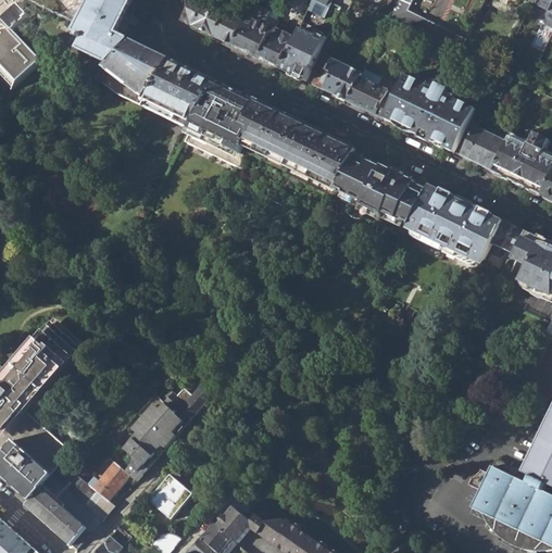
[(0,75),(8,84),(33,61),(4,30),(25,12),(19,4),(20,0),(34,0),(75,21),(71,30),(76,34),(75,37),(79,39),(74,48),(103,63),(126,37),(113,29),(128,0),(0,0),(0,75)]
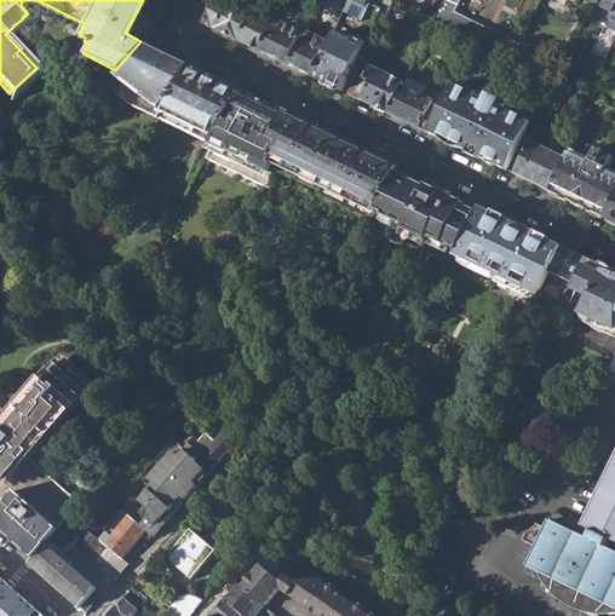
[(206,0),(211,26),(257,49),(275,12),(264,6),(259,15),(229,0),(206,0)]
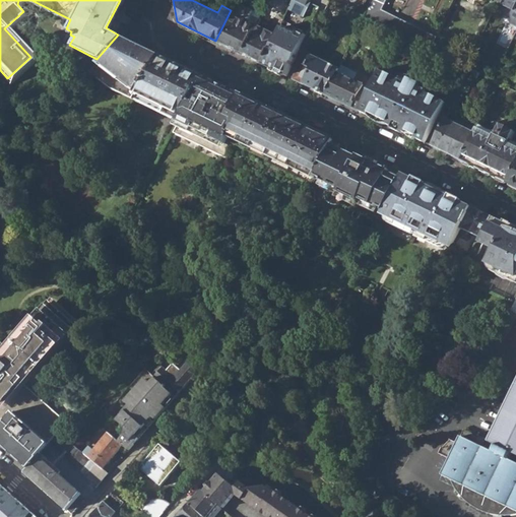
[(286,0),(283,7),(300,14),(307,0),(286,0)]
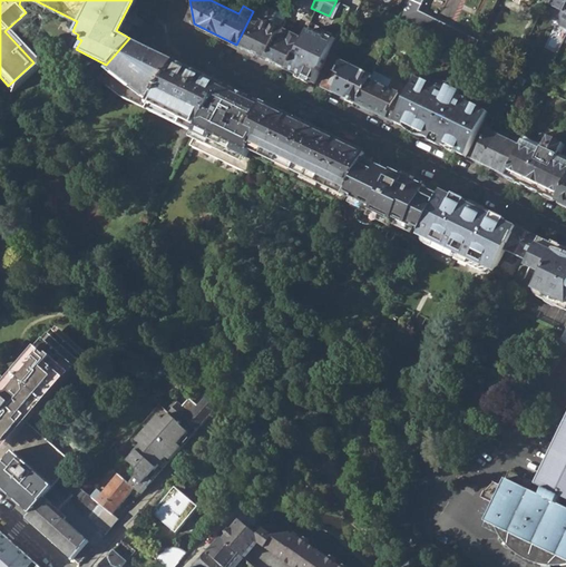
[(431,32),(470,51),(476,38),(416,9),(420,0),(402,0),(396,15),(431,32)]
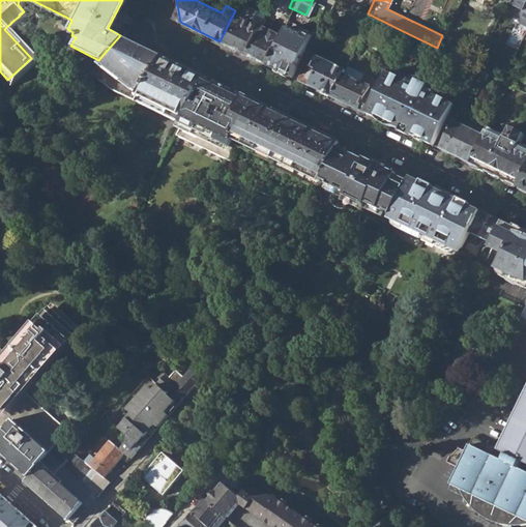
[(503,0),(518,6),(514,15),(516,21),(524,25),(525,20),(525,0),(503,0)]
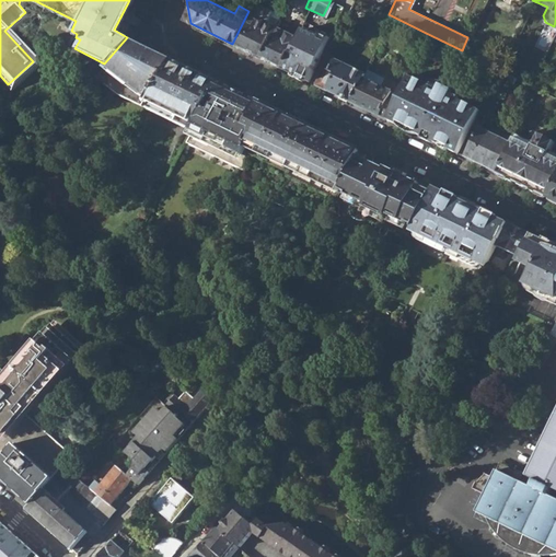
[(248,11),(232,44),(257,56),(277,15),(278,13),(270,10),(268,11),(257,6),(256,7),(252,6),(248,11)]
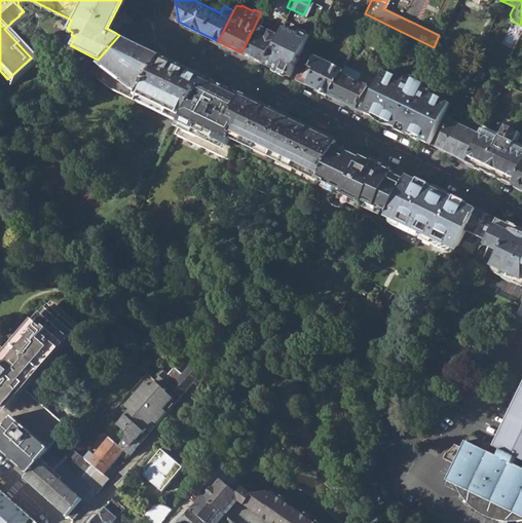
[(436,28),(441,31),(448,15),(443,12),(436,28)]
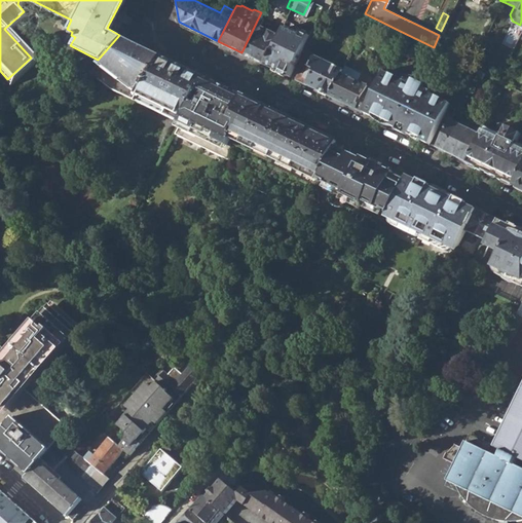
[(241,52),(262,62),(280,23),(260,14),(241,52)]
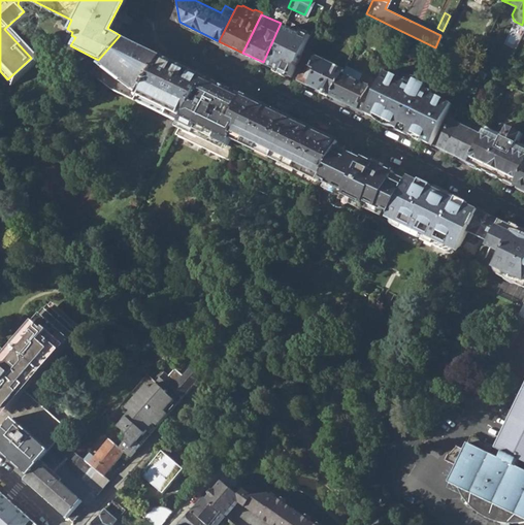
[(281,23),(263,62),(287,74),(299,47),(306,32),(298,28),(297,31),(281,23)]
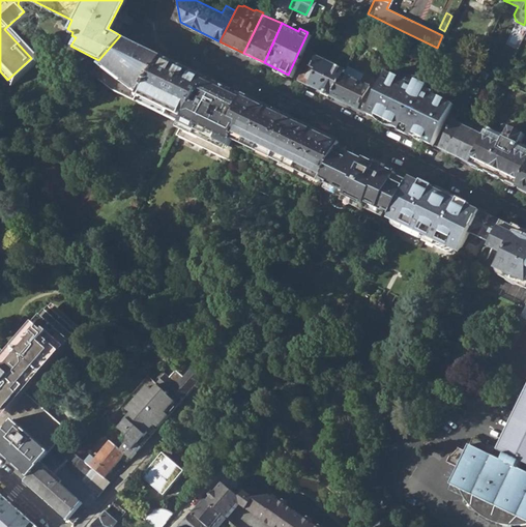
[(112,88),(132,98),(158,53),(120,35),(98,60),(87,72),(112,88)]
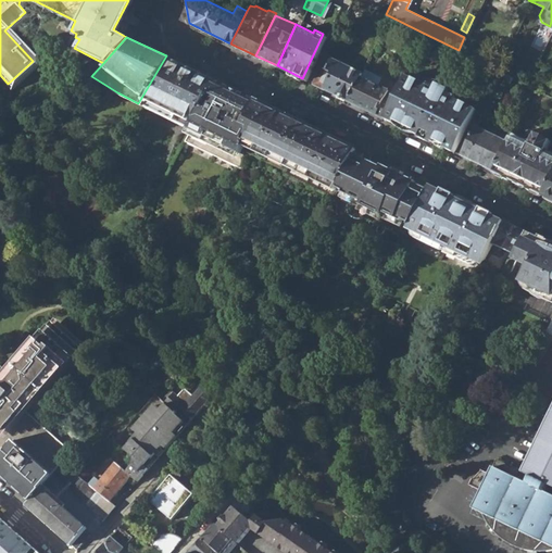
[(138,103),(186,127),(212,77),(166,55),(138,103)]
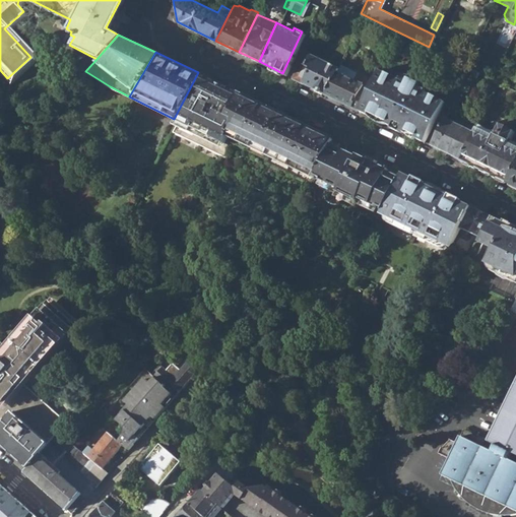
[(291,76),(322,91),(333,69),(334,65),(308,52),(303,63),(298,61),(291,76)]
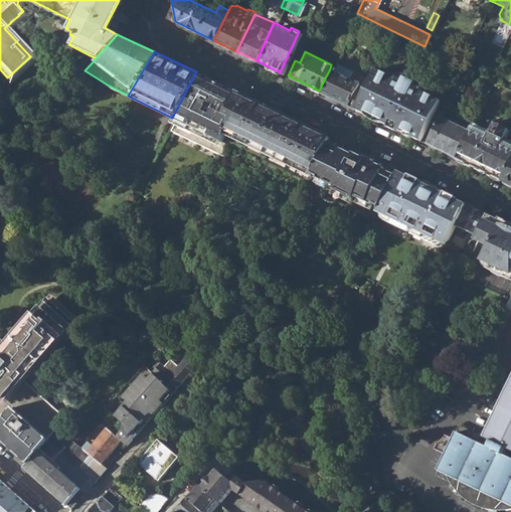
[(331,64),(330,68),(355,80),(358,75),(353,72),(355,70),(334,60),(331,64)]
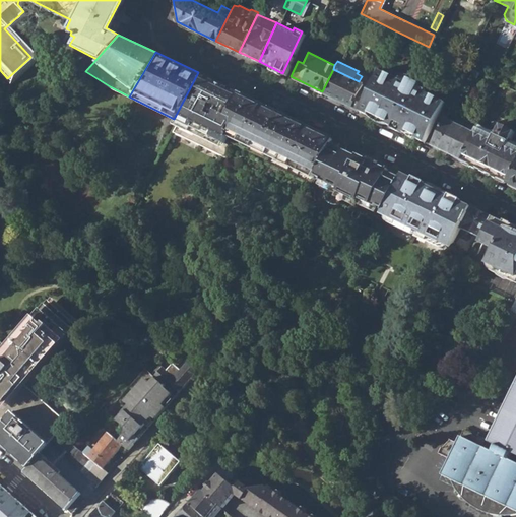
[(429,92),(375,67),(363,92),(356,108),(391,125),(421,139),(446,89),(434,83),(429,92)]
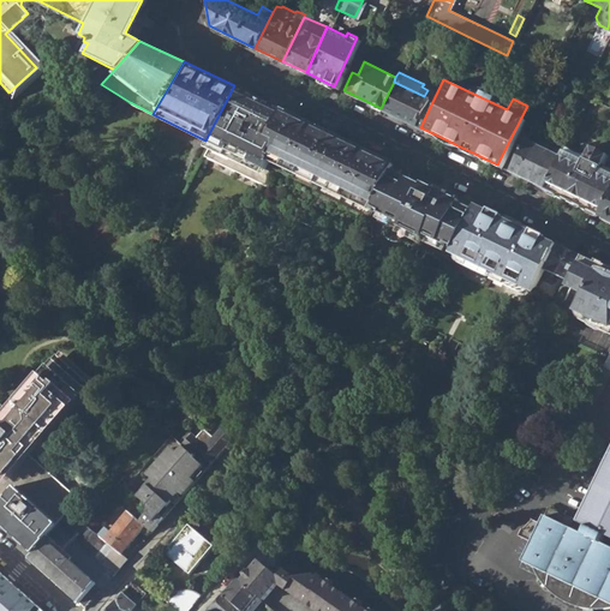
[(422,102),(424,96),(394,82),(381,108),(420,127),(429,109),(424,107),(420,106),(422,102)]
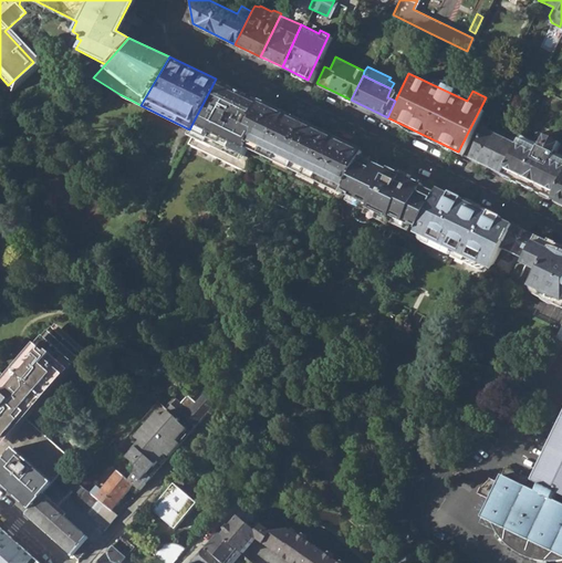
[(184,139),(246,169),(248,123),(246,122),(256,100),(216,79),(189,129),(184,139)]
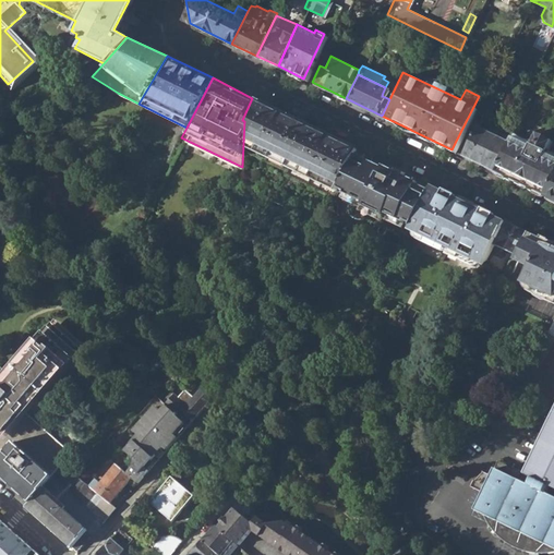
[(242,172),(323,213),(329,201),(354,147),(252,98),(242,120),(244,121),(242,167),(242,172)]
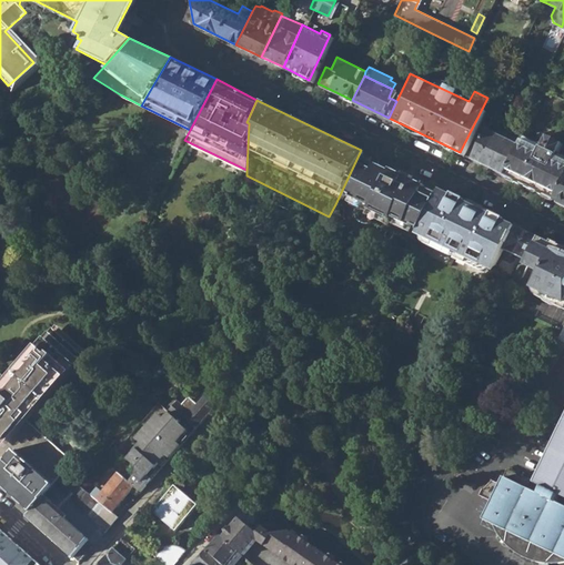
[(467,157),(500,172),(509,157),(514,143),(482,128),(467,157)]
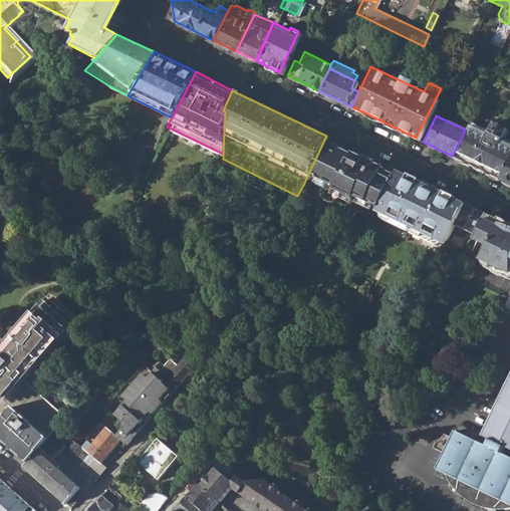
[(506,141),(507,139),(500,136),(502,133),(506,123),(491,116),(487,124),(485,129),(469,120),(465,130),(460,142),(452,156),(490,174),(506,141)]
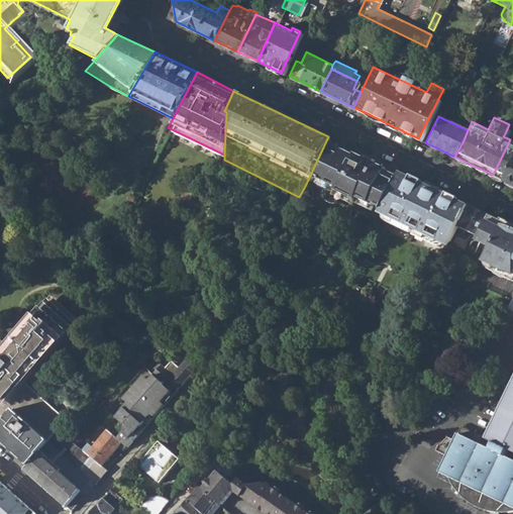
[(490,125),(474,118),(472,121),(488,129),(490,125)]
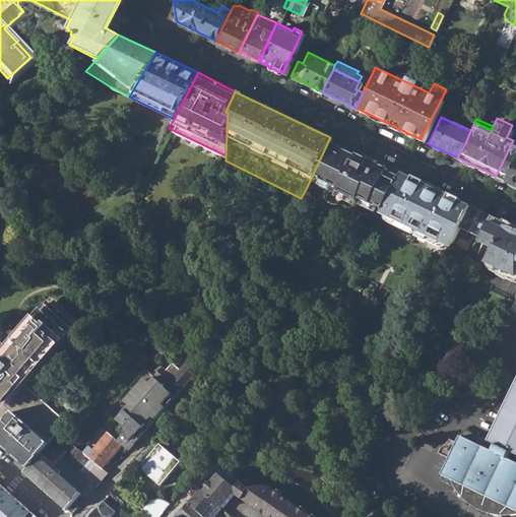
[(358,211),(374,220),(378,212),(379,209),(398,171),(330,137),(307,187),(314,190),(316,198),(323,207),(327,209),(336,210),(346,207),(349,208),(348,212),(351,216),(355,216),(358,211)]
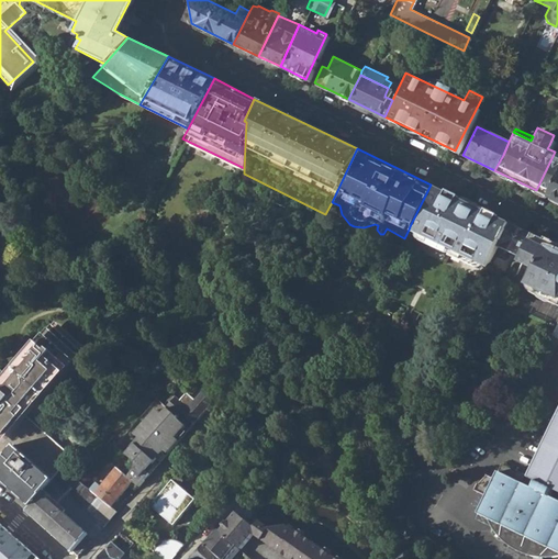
[(546,196),(555,178),(557,169),(557,156),(554,154),(536,190),(546,196)]
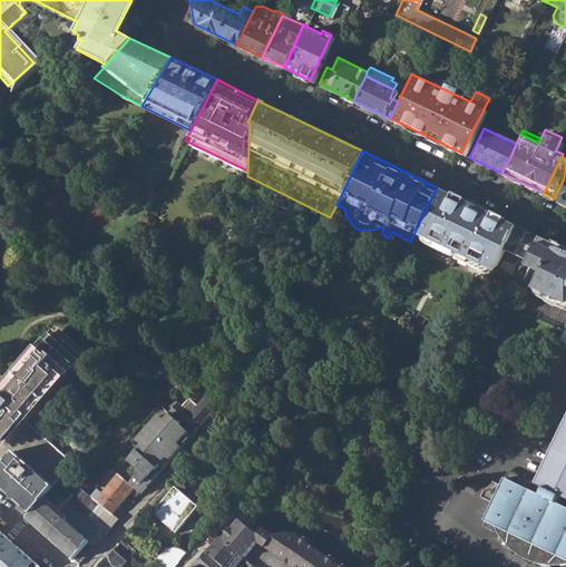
[(565,172),(563,181),(554,198),(565,203),(565,172)]
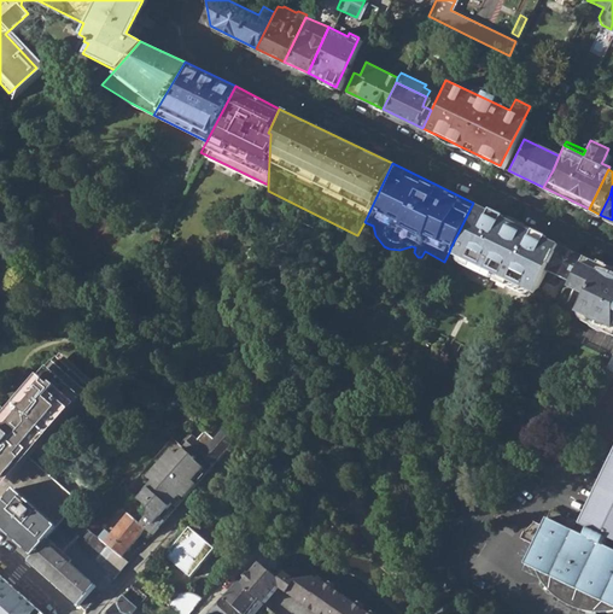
[(449,252),(532,291),(533,288),(537,281),(541,275),(543,269),(556,244),(544,238),(538,235),(496,214),(473,203),(450,249),(449,252)]
